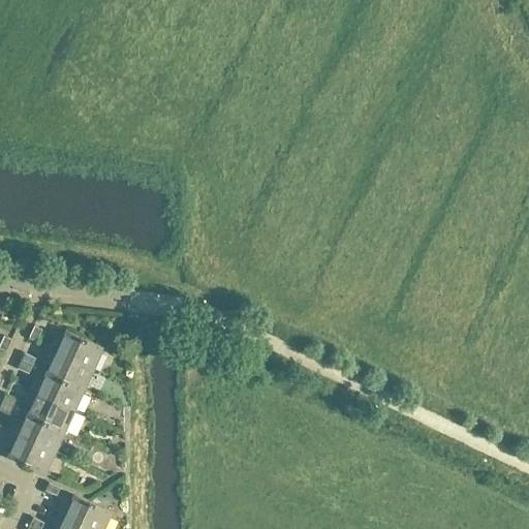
[(35,343),(41,330),(33,327),(27,339),(35,343)]
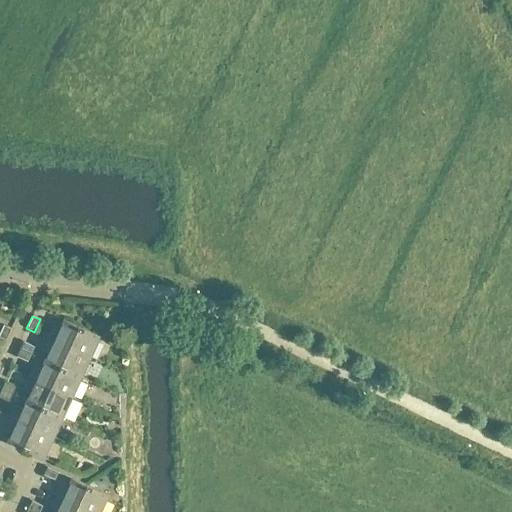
[(89,357),(99,337),(62,320),(58,329),(52,326),(46,338),(89,357)]
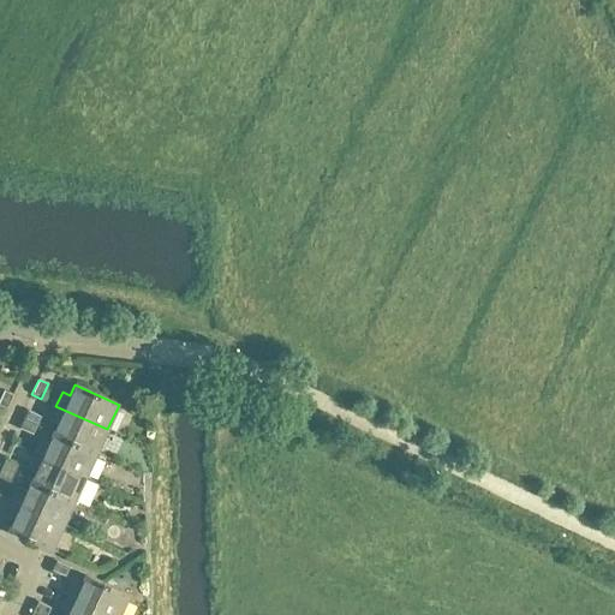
[(0,408),(6,412),(13,396),(4,392),(0,398),(0,408)]
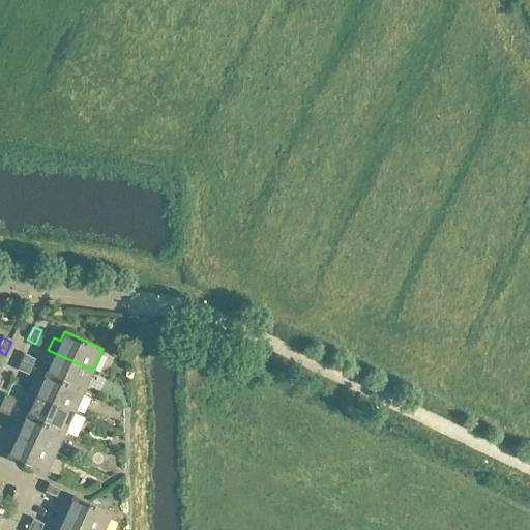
[(83,390),(92,370),(48,350),(41,362),(49,365),(46,373),(83,390)]
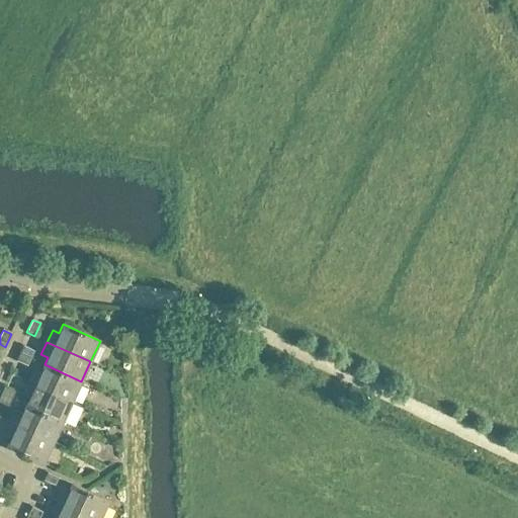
[(30,358),(33,350),(20,345),(17,352),(30,358)]
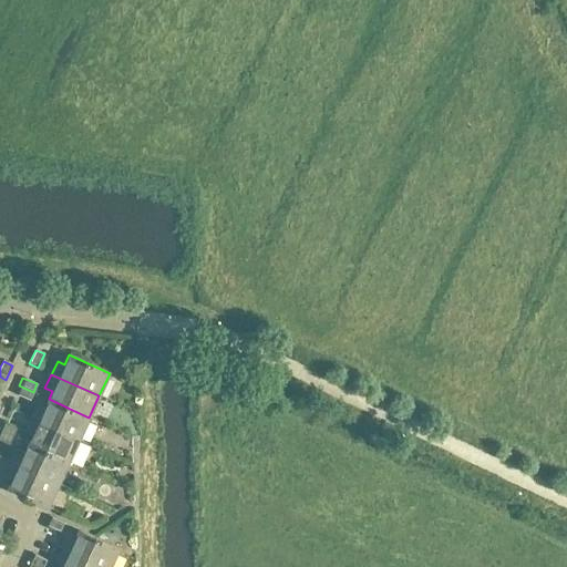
[(30,401),(33,392),(19,385),(14,394),(30,401)]
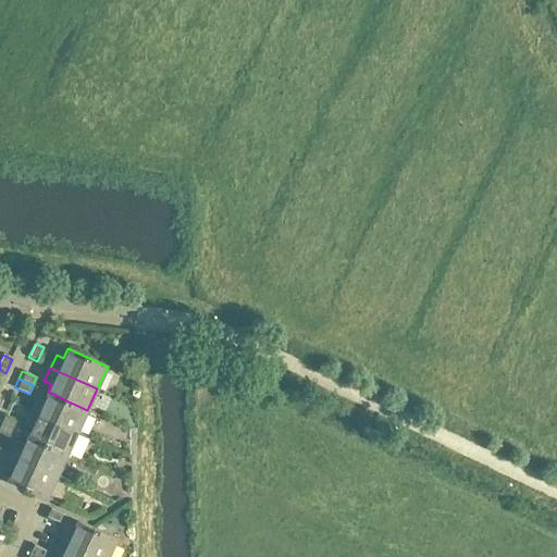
[(77,433),(87,410),(48,392),(44,401),(36,397),(29,411),(77,433)]
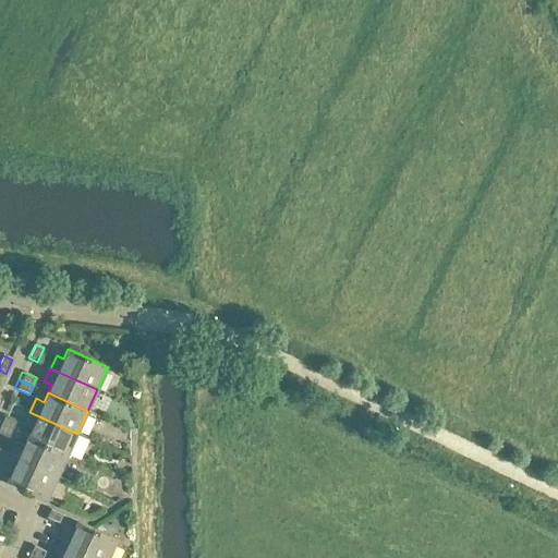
[(70,450),(77,434),(29,412),(24,425),(31,428),(27,436),(68,455),(70,450)]
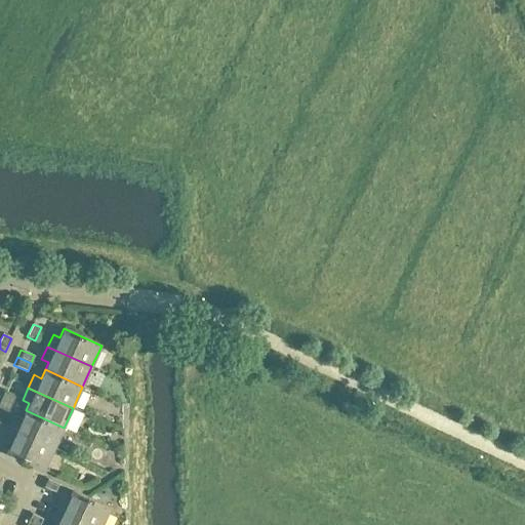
[(0,398),(12,404),(15,397),(2,391),(0,395),(0,398)]
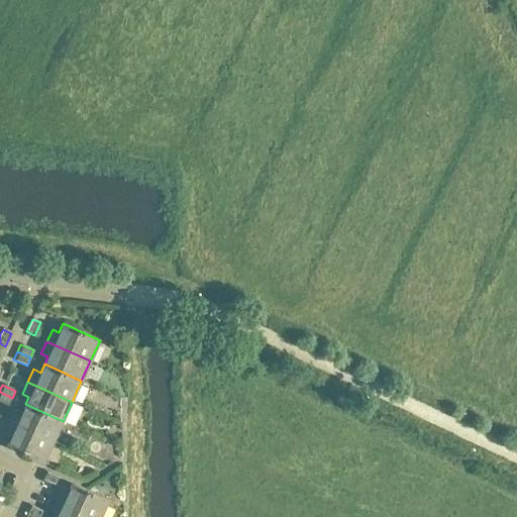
[(0,402),(8,406),(12,398),(0,392),(0,402)]
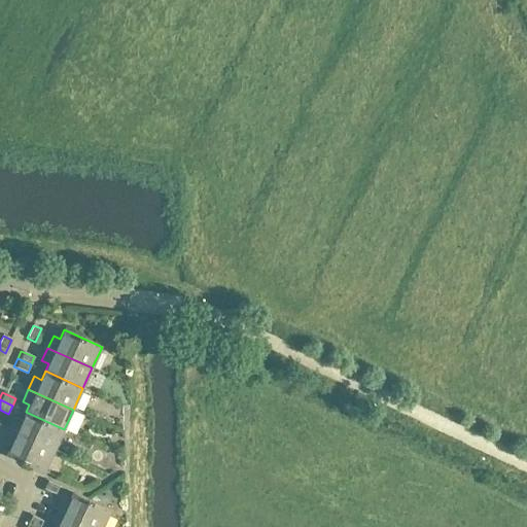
[(55,451),(64,429),(26,412),(22,420),(15,418),(10,430),(55,451)]
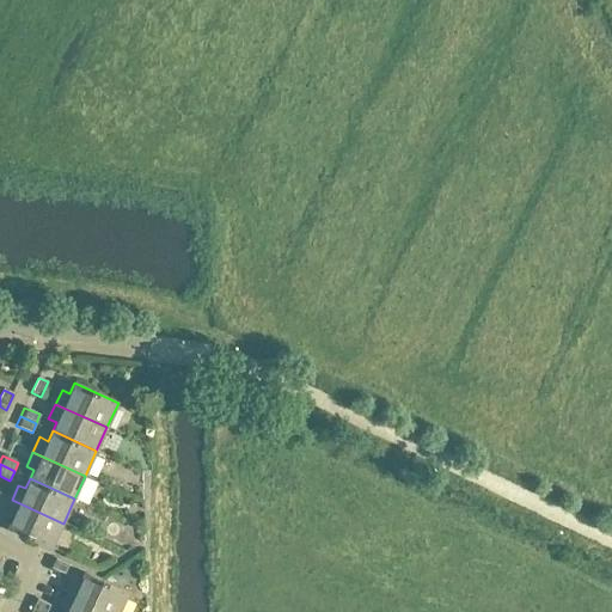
[(51,549),(63,524),(12,500),(5,515),(12,519),(7,528),(51,549)]
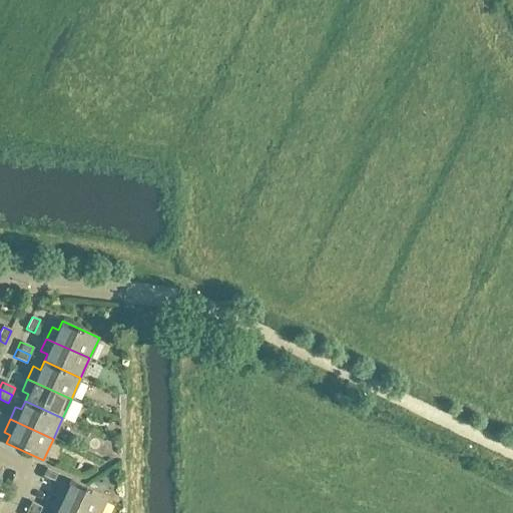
[(54,481),(57,473),(44,467),(41,475),(54,481)]
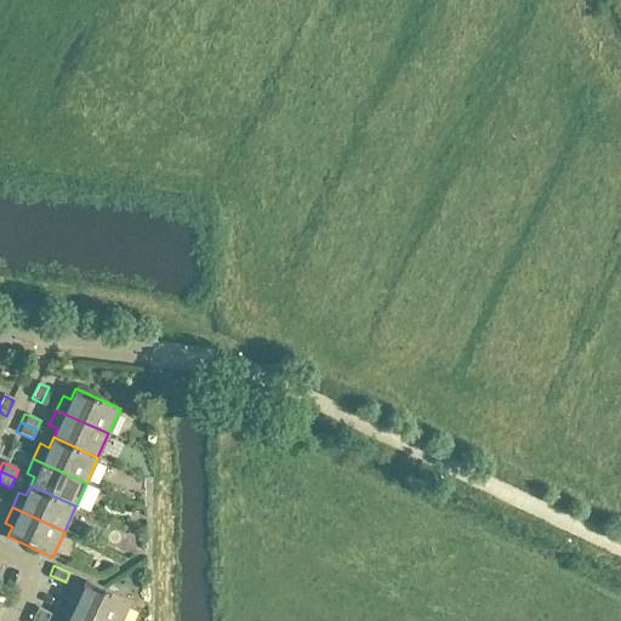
[(107,620),(120,620),(130,602),(86,581),(81,592),(73,587),(67,603),(107,620)]
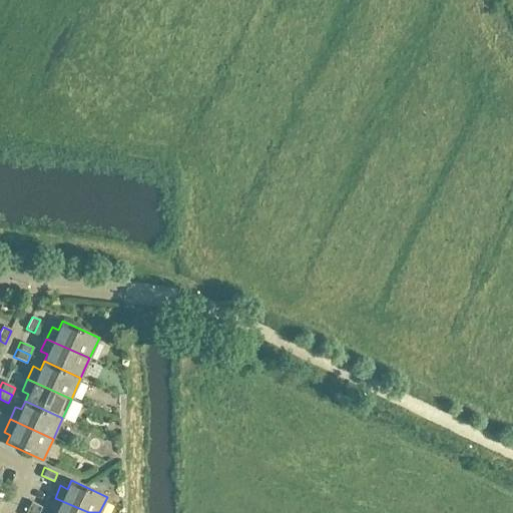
[(88,512),(55,498),(49,511),(54,512),(88,512)]
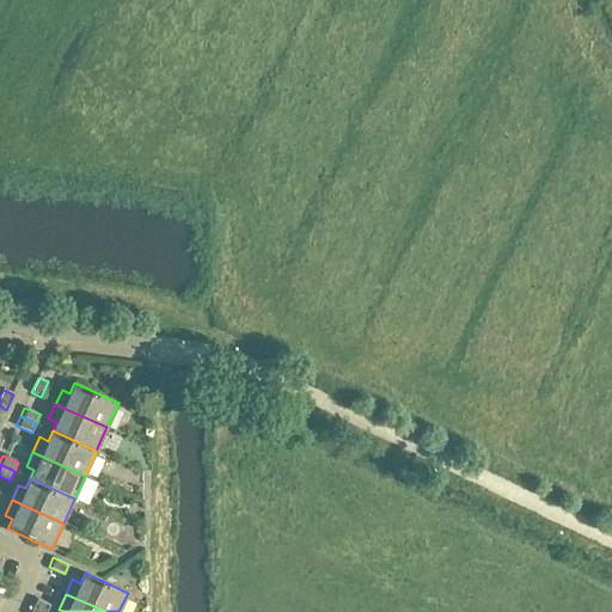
[(42,611),(47,611),(50,605),(34,598),(30,607),(42,611)]
